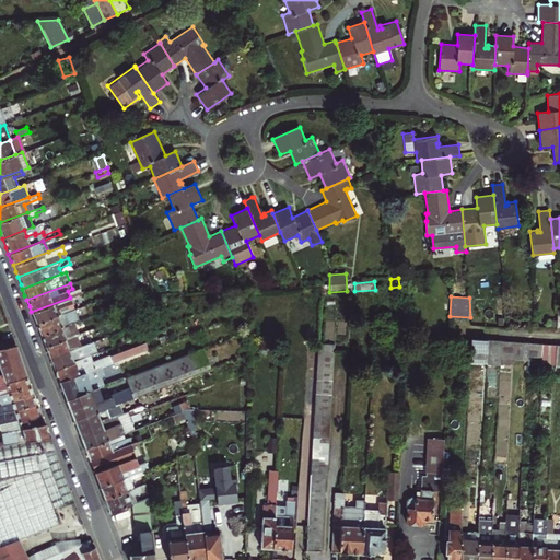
[(33,317),(35,323),(74,308),(70,298),(31,312),(33,317)]
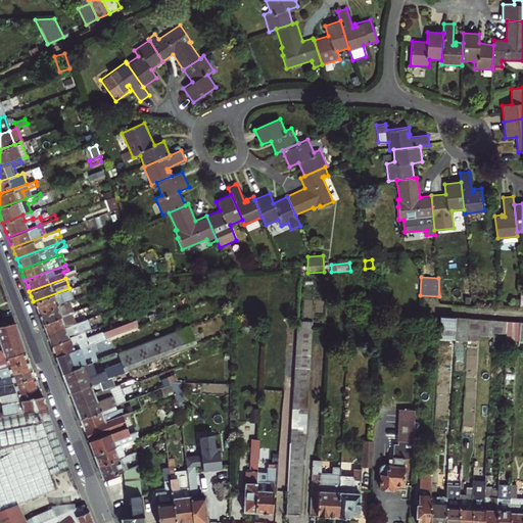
[(403,296),(410,296),(411,281),(398,280),(397,299),(403,299),(403,296)]
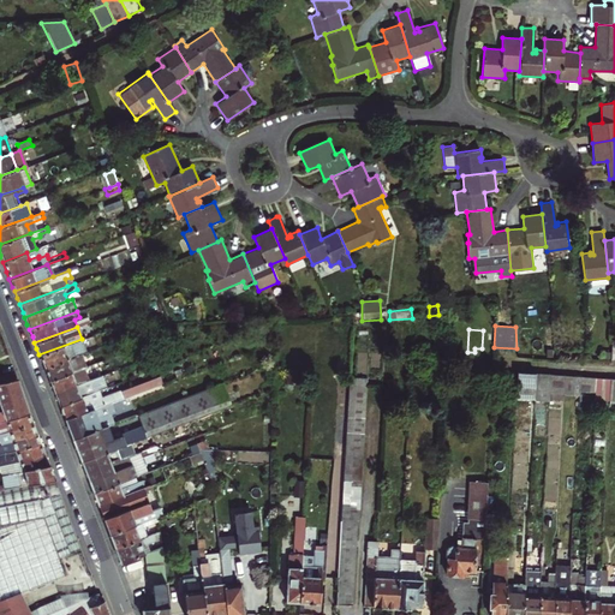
[(81,354),(87,352),(82,339),(39,354),(42,362),(43,366),(81,354)]
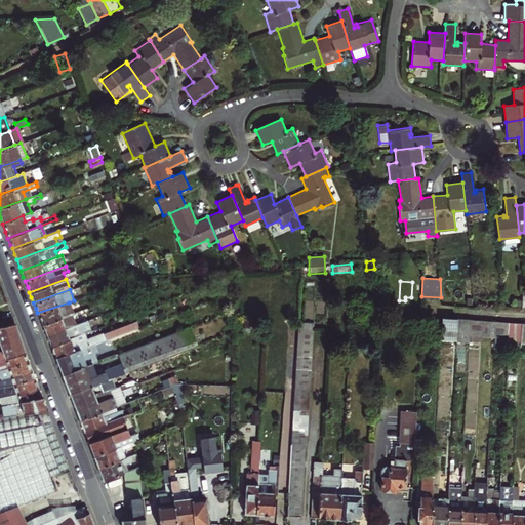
[(71,314),(73,313),(69,303),(37,313),(39,319),(42,324),(71,314)]
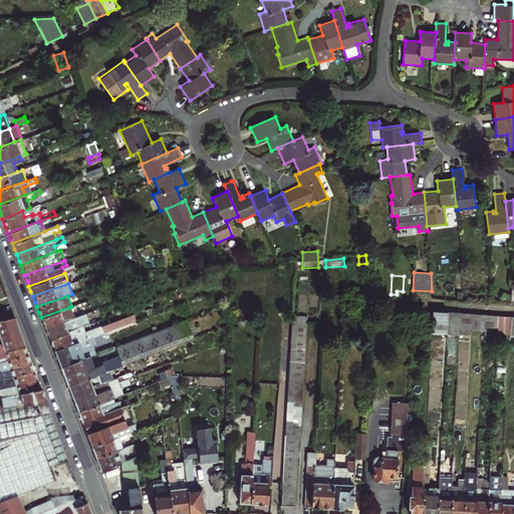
[(69,307),(41,317),(43,322),(45,327),(73,317),(69,307)]
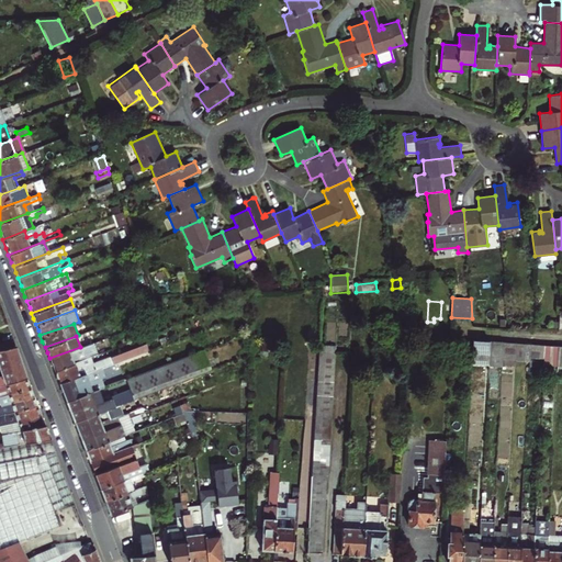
[(262,349),(271,349),(271,338),(263,337),(262,349)]
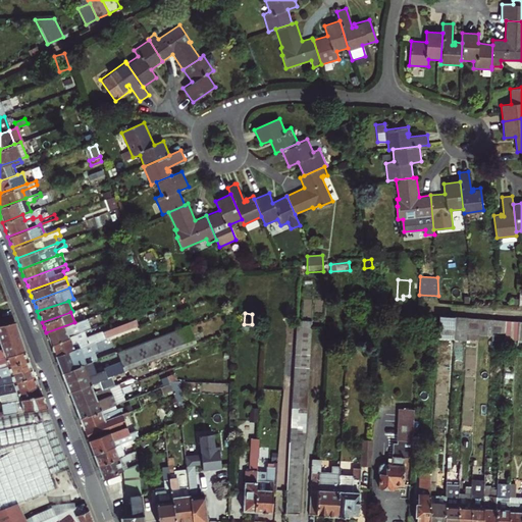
[(437,336),(453,337),(453,332),(454,316),(438,315),(437,336)]
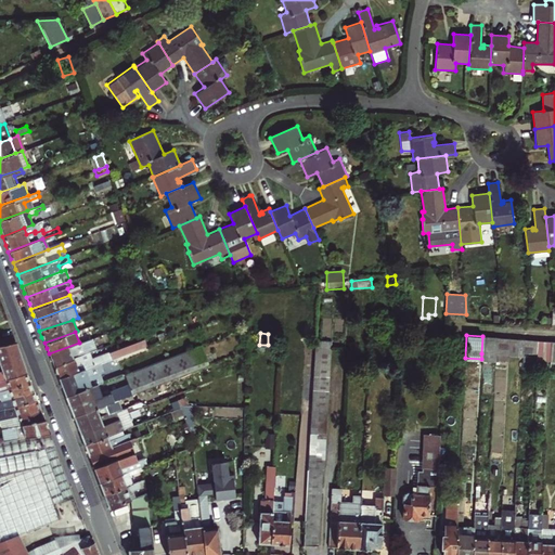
[(497,337),(482,336),(481,353),(495,355),(497,337)]
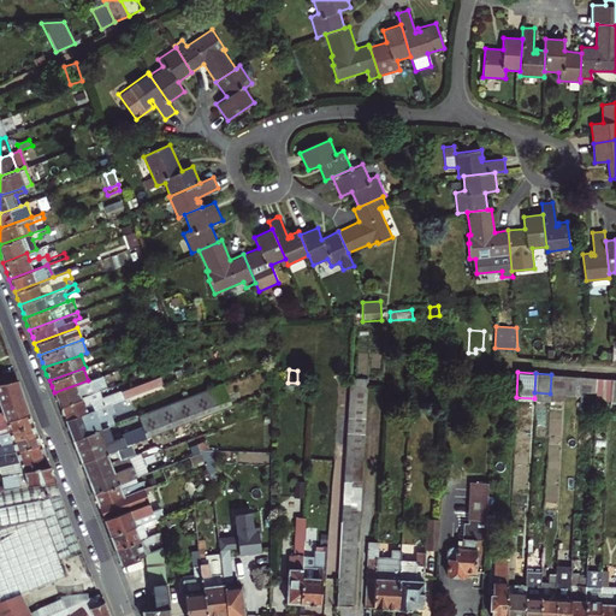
[(550,394),(566,395),(567,375),(551,374),(550,394)]
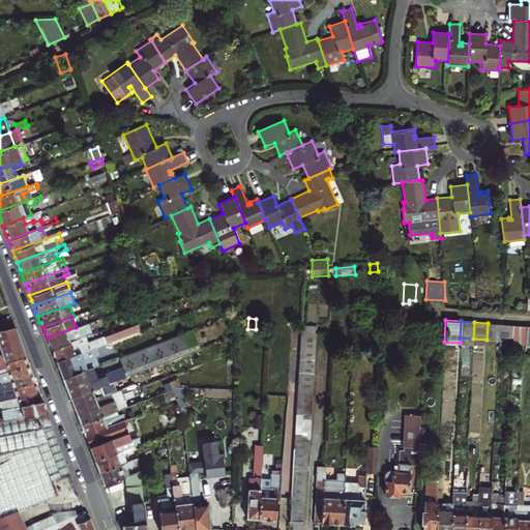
[(76,327),(47,337),(50,346),(51,349),(86,336),(90,334),(86,323),(76,327)]
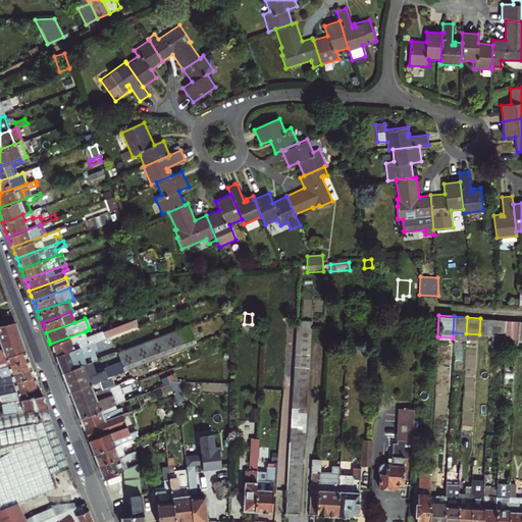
[(105,336),(105,337),(138,325),(136,318),(102,331),(105,336)]
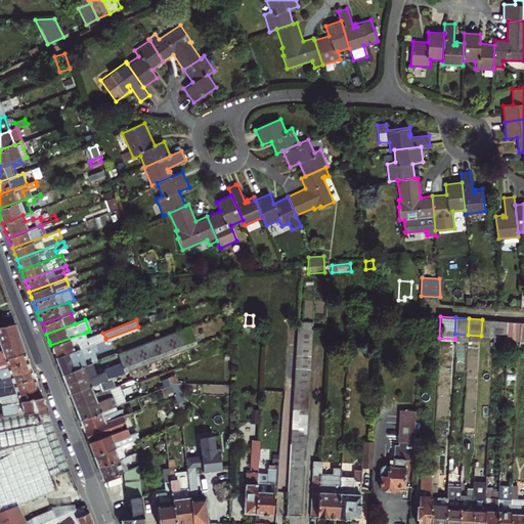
[(493,336),(493,334),(494,320),(482,319),(481,336),(493,336)]
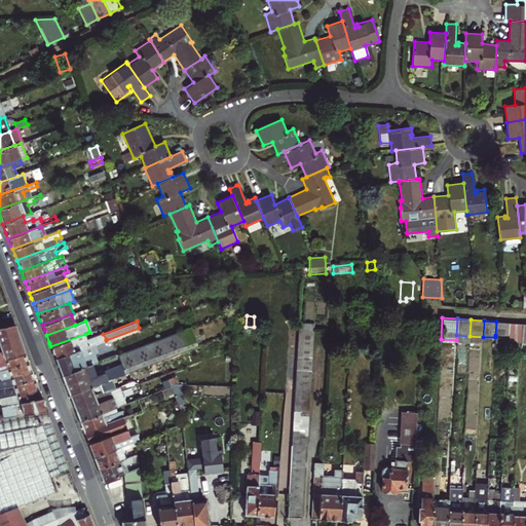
[(508,336),(509,322),(496,322),(495,335),(508,336)]
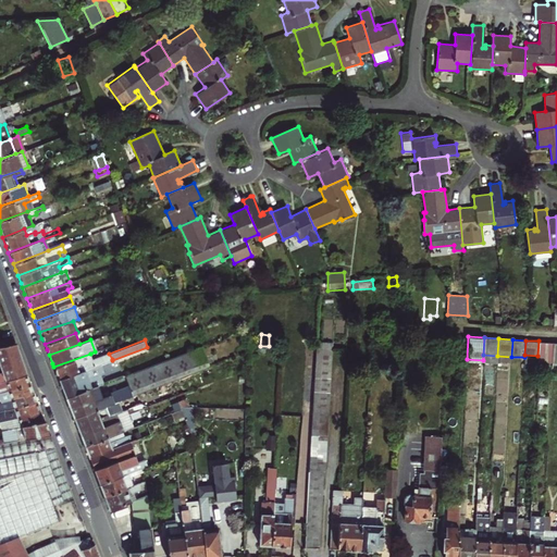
[(553,342),(539,341),(537,356),(537,362),(552,362),(553,342)]
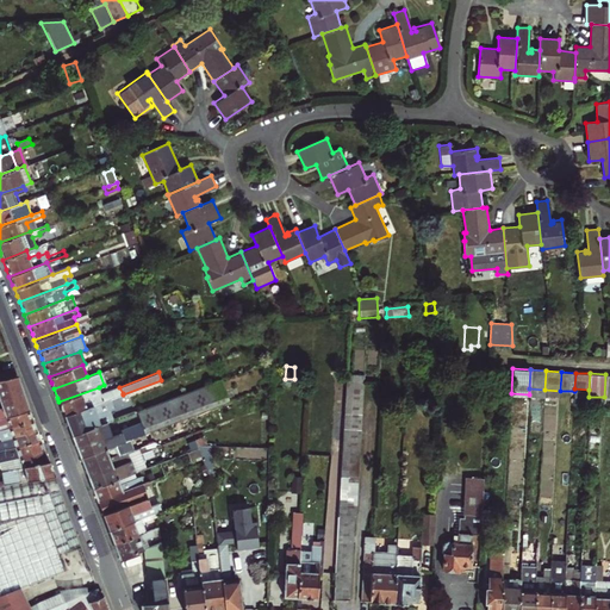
[(346,374),(346,385),(363,386),(365,375),(346,374)]
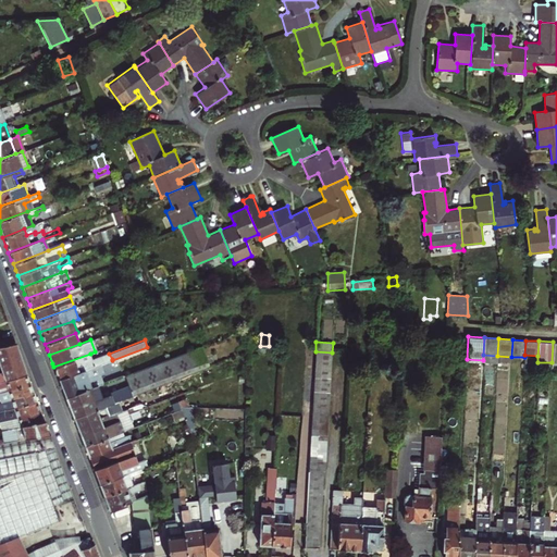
[(23,360),(16,344),(3,347),(0,347),(0,362),(4,374),(0,374),(0,383),(28,374),(23,360)]
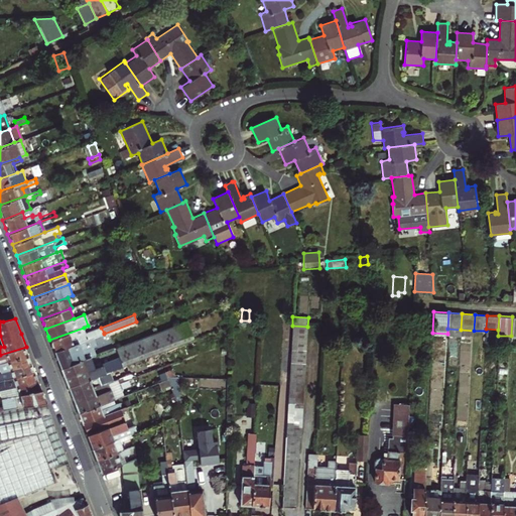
[(69,388),(114,371),(192,341),(184,321),(114,349),(117,357),(104,362),(105,365),(88,371),(87,368),(88,368),(85,359),(60,368),(66,380),(69,388)]
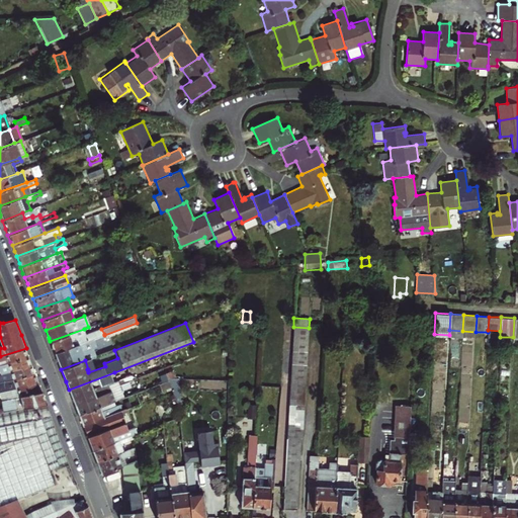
[(293,327),(289,409),(285,488),(284,510),(296,510),(300,438),(303,438),(309,328),(293,327)]
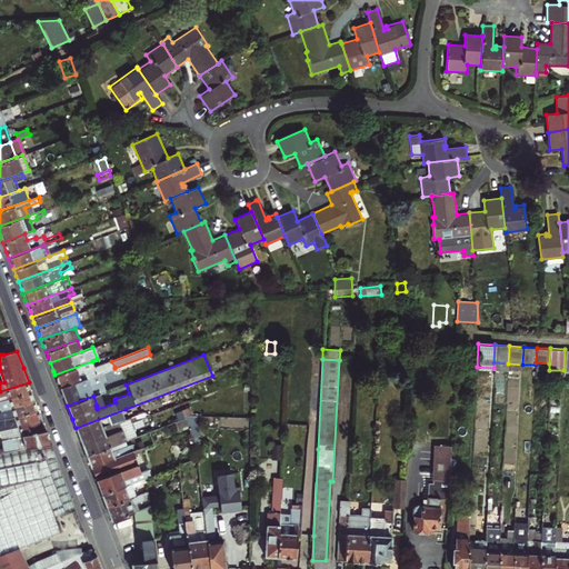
[(60,388),(100,372),(115,367),(111,361),(95,368),(92,361),(55,375),(58,382),(60,388)]
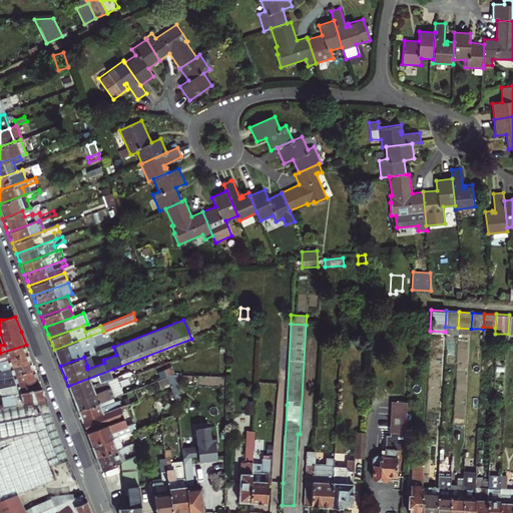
[(57,359),(60,366),(84,357),(94,354),(89,343),(92,342),(90,336),(54,350),(57,359)]
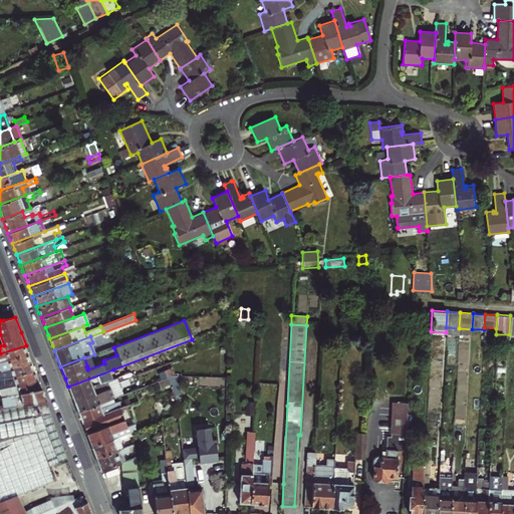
[(0,363),(30,354),(28,350),(26,345),(0,353),(0,363)]
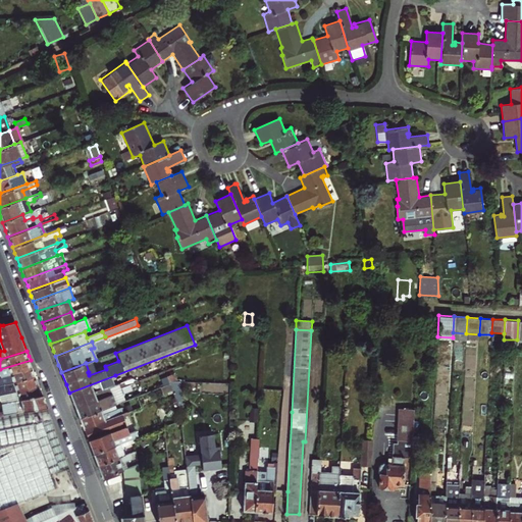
[(0,372),(1,378),(34,369),(33,365),(31,360),(0,369),(0,372)]
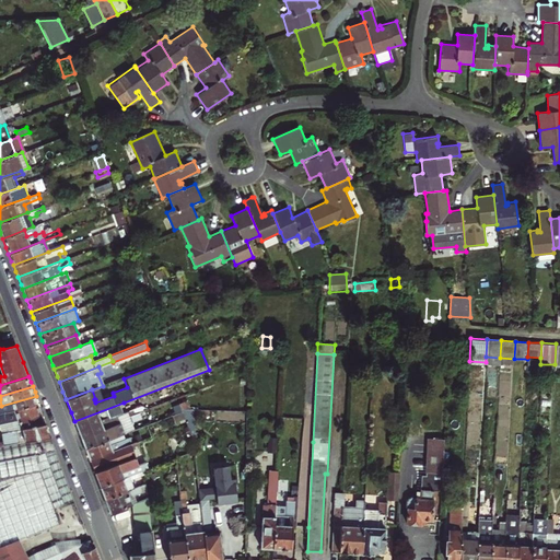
[(0,415),(39,405),(38,399),(36,396),(1,406),(2,409),(0,409),(0,415)]
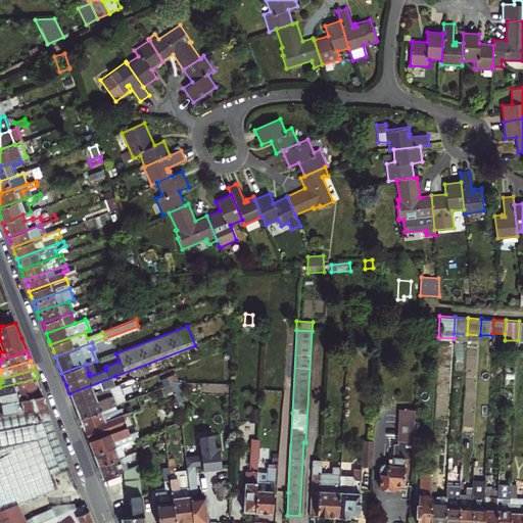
[(116,378),(115,376),(69,393),(72,398),(73,401),(111,387),(109,381),(116,378)]
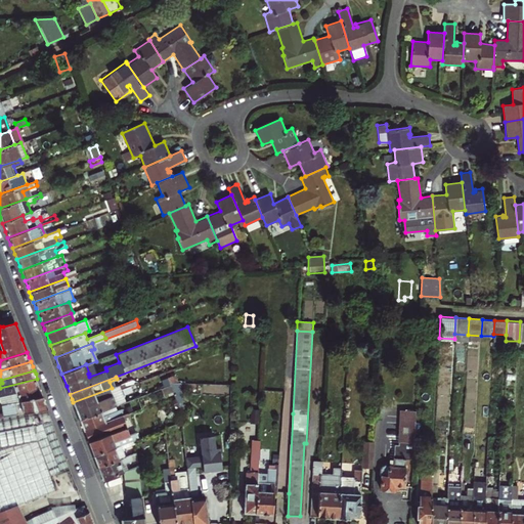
[(0,397),(41,387),(39,383),(37,379),(0,388),(0,397)]
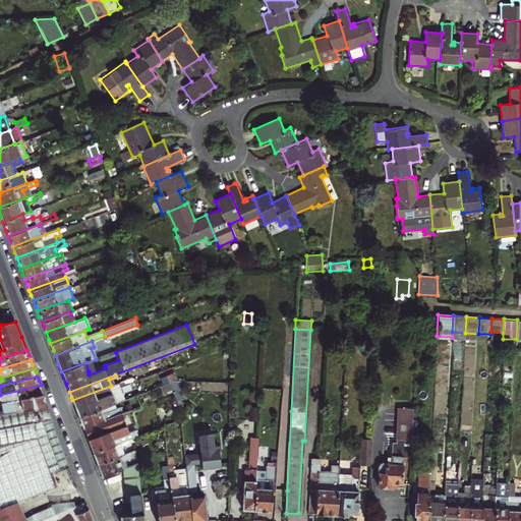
[(131,378),(120,382),(121,386),(132,382),(131,378)]
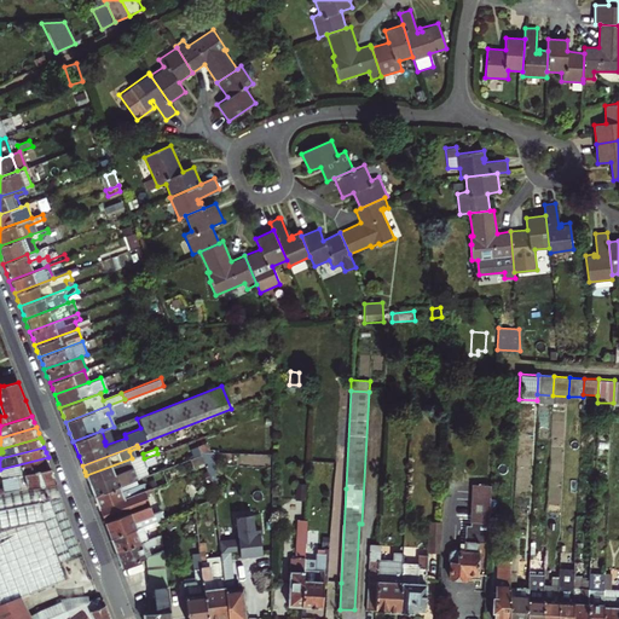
[(201,452),(212,480),(215,479),(213,452),(201,452)]
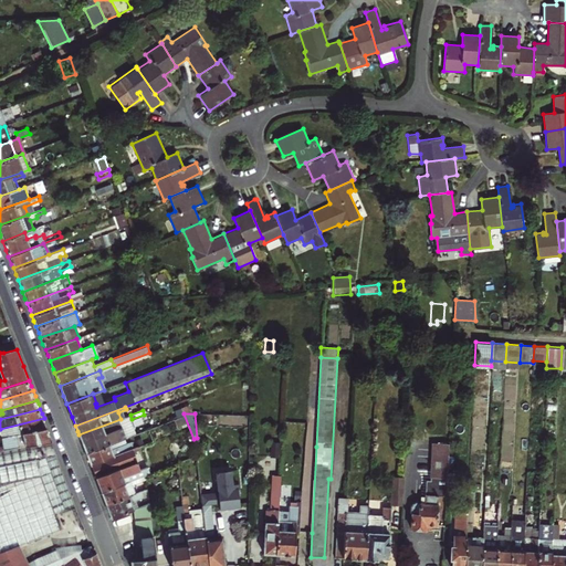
[(121,419),(79,435),(83,446),(86,453),(121,440),(128,437),(137,433),(132,419),(130,415),(121,419)]
